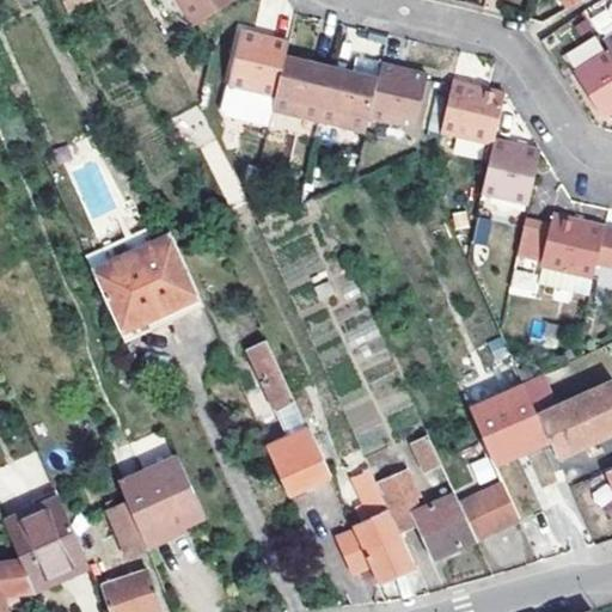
[(61,0),(66,12),(93,1),(92,0),(61,0)]
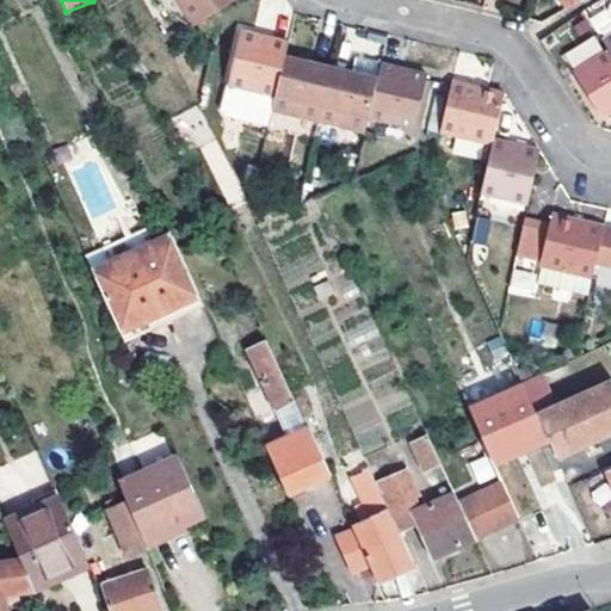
[(238,0),(181,0),(197,25),(238,0)]
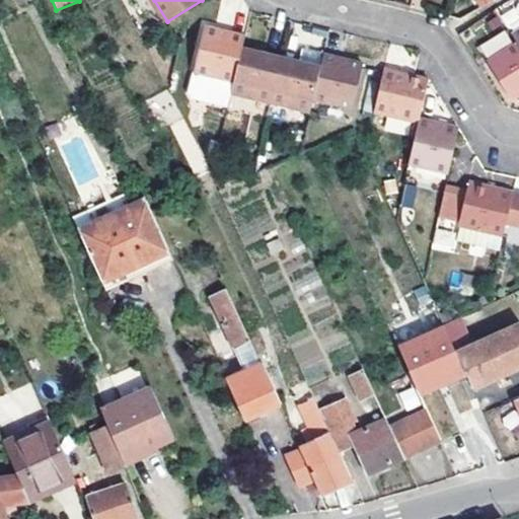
[(235,82),(243,49),(246,36),(206,27),(196,71),(235,82)]
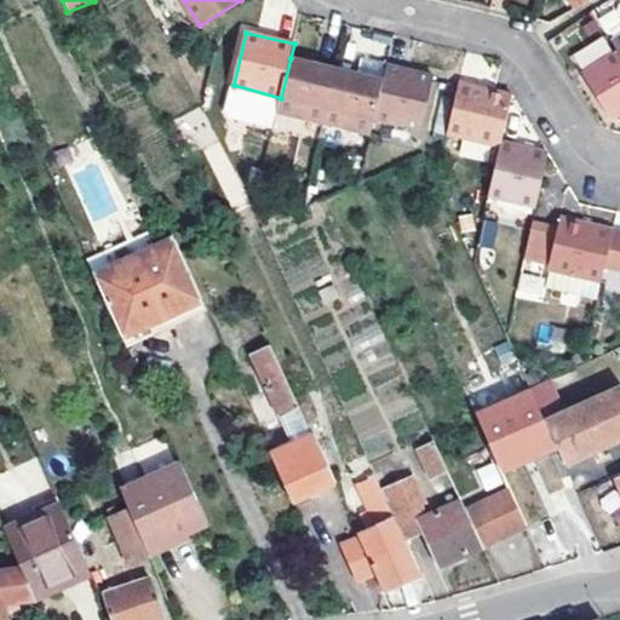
[(619,53),(618,50),(579,75),(609,120),(619,113),(619,53)]
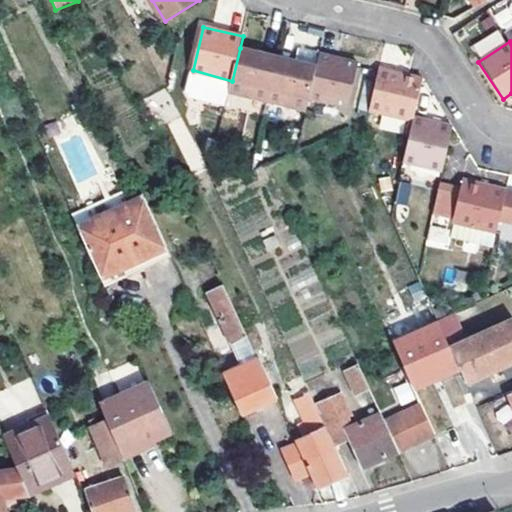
[(280,58),(240,48),(232,81),(229,92),(269,101),(280,58)]
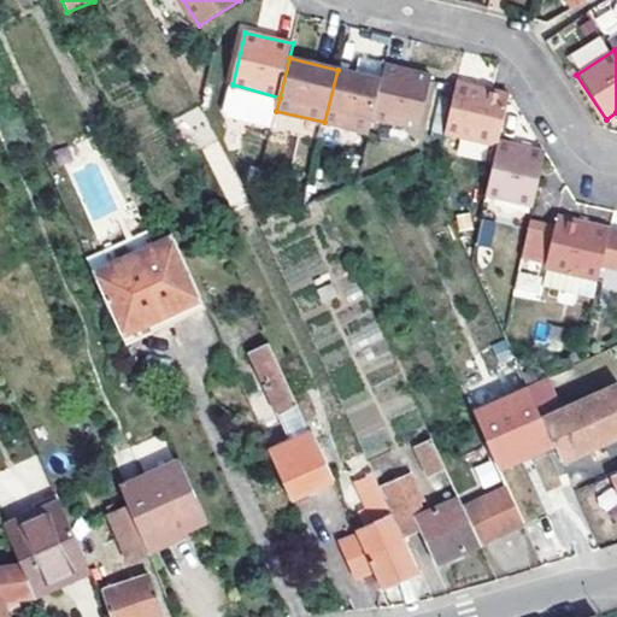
[(387,66),(385,81),(375,118),(423,130),(435,77),(387,66)]
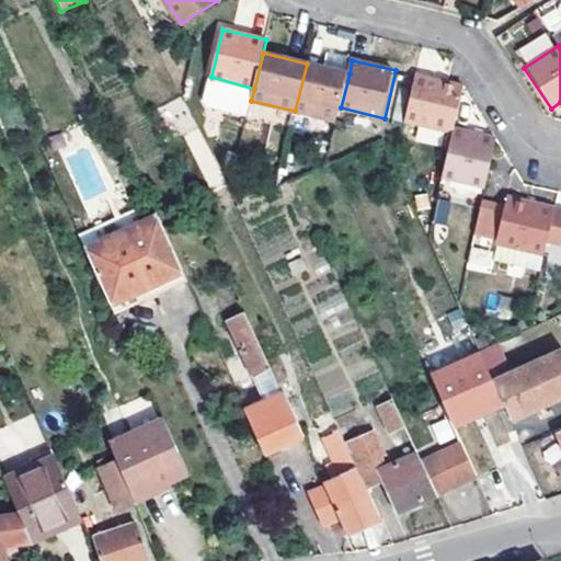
[(307,64),(295,111),(339,121),(341,107),(350,73),(307,64)]
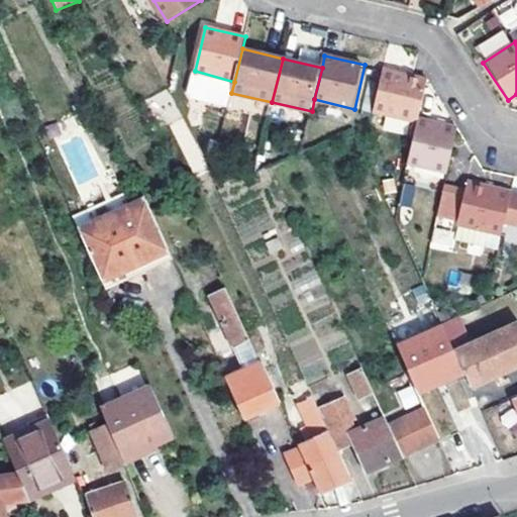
[(414,78),(384,70),(375,113),(418,124),(419,119),(429,82),(414,78)]
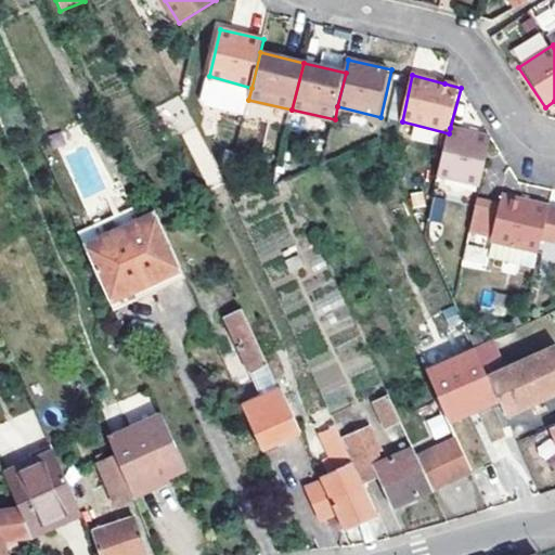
[(413,125),(410,139),(435,144),(439,131),(413,125)]
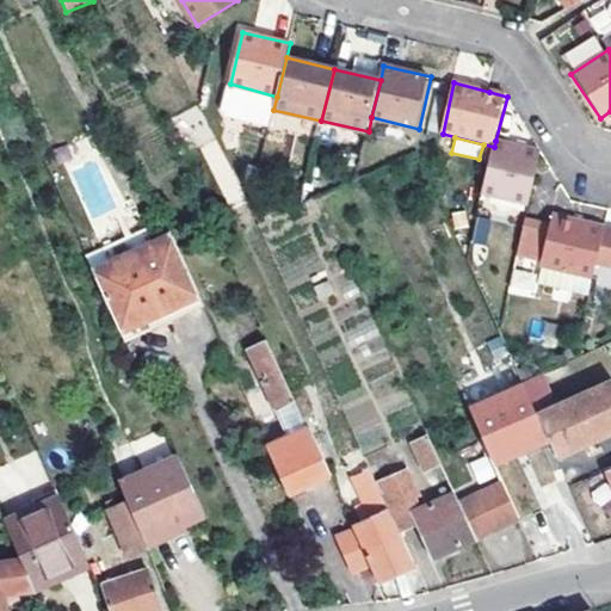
[(495,141),(494,147),(483,195),(529,207),(542,153),(495,141)]
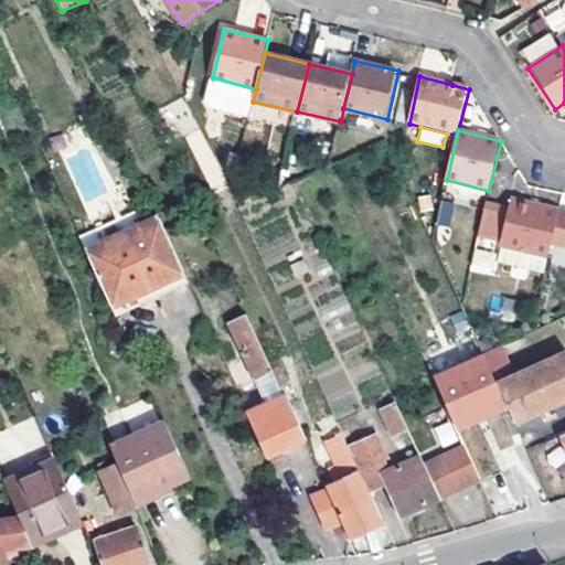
[(486,204),(478,237),(503,244),(500,264),(544,274),(551,245),(558,210),(513,199),(510,210),(486,204)]
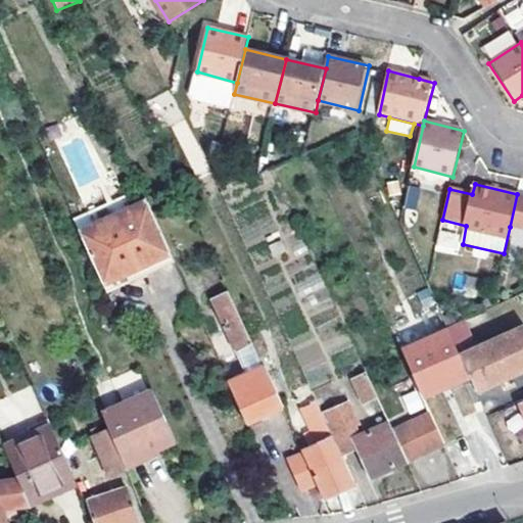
[(408,186),(403,207),(416,209),(420,189),(408,186)]
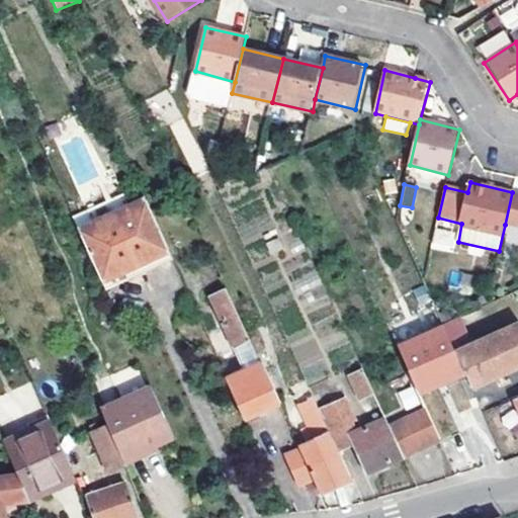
[(156,221),(153,212),(146,199),(131,206),(125,192),(74,216),(80,230),(103,281),(170,252),(156,221)]
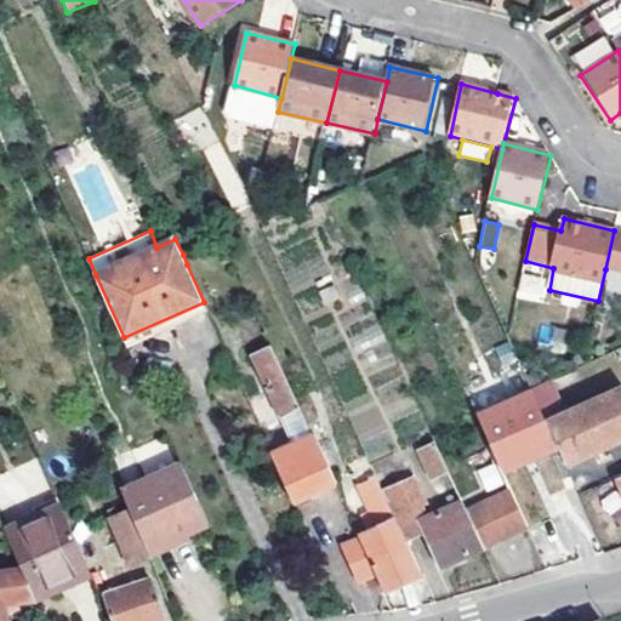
[(620,232),(614,231),(605,269),(620,272),(620,232)]
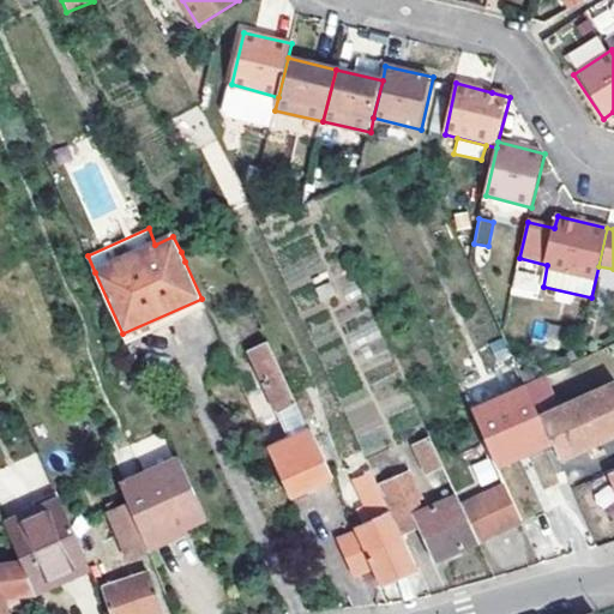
[(290,438),(269,447),(289,493),(331,475),(268,339),(250,348),(290,438)]
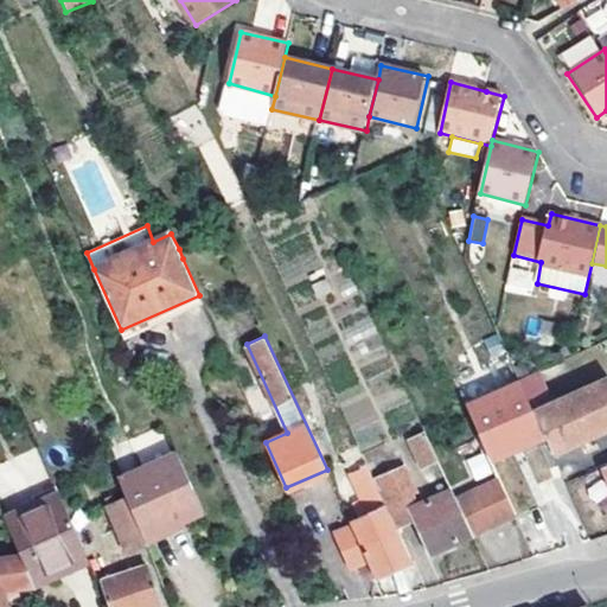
[(517,381),(551,455),(585,440),(606,429),(606,378),(550,403),(536,372),(517,381)]
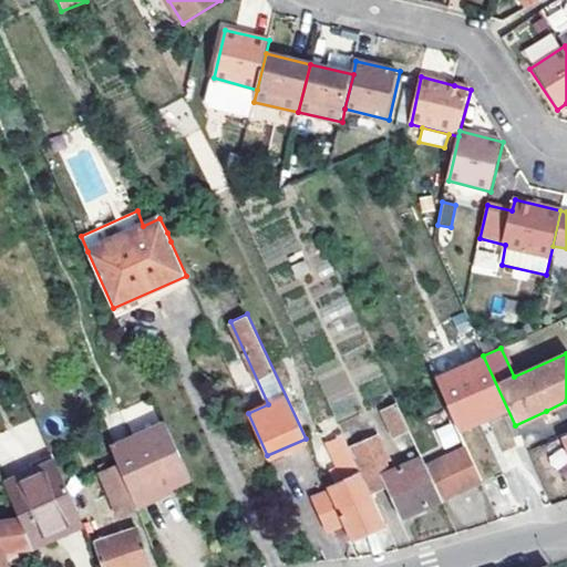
[(454,421),(457,420),(486,480),(519,463),(504,430),(515,425),(483,356),(481,352),(432,373),(446,406),(454,421)]
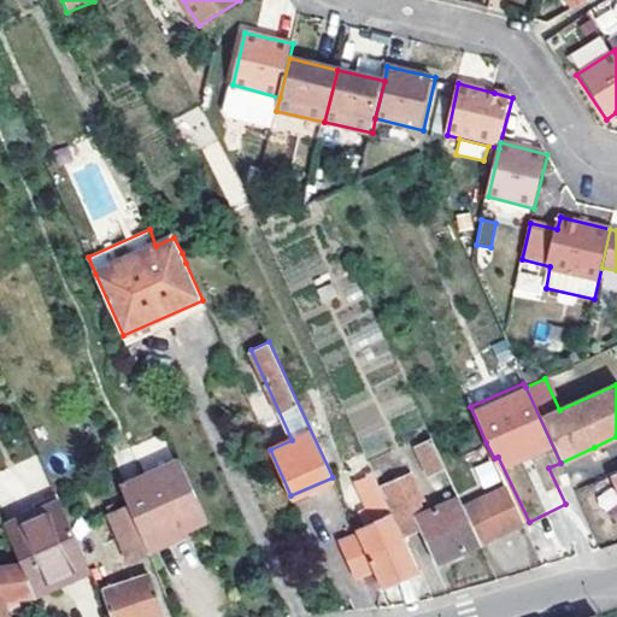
[(444,468),(429,439),(415,446),(428,474),(444,468)]
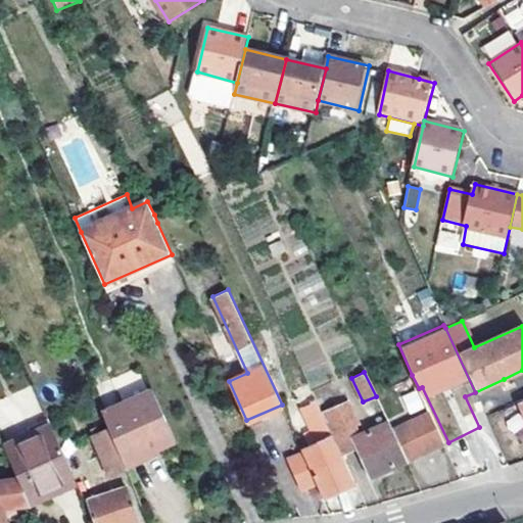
[(419,388),(412,375),(396,383),(411,414),(426,406),(419,388)]
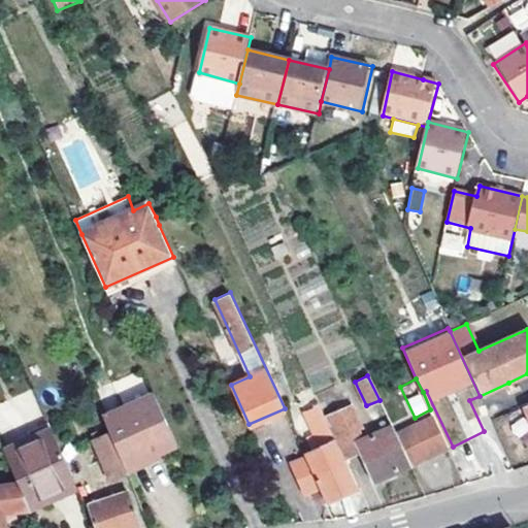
[(142,457),(145,464),(158,458),(178,449),(155,396),(103,419),(114,447),(123,465),(142,457)]
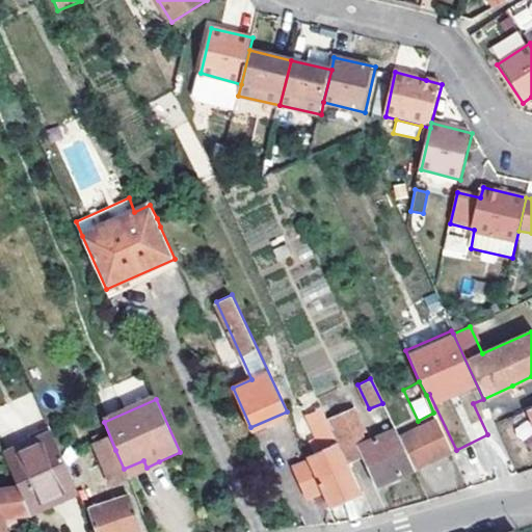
[(327,421),(348,463),(363,457),(376,486),(414,469),(399,439),(396,431),(366,445),(362,436),(365,434),(351,405),(347,406),(349,410),(327,421)]
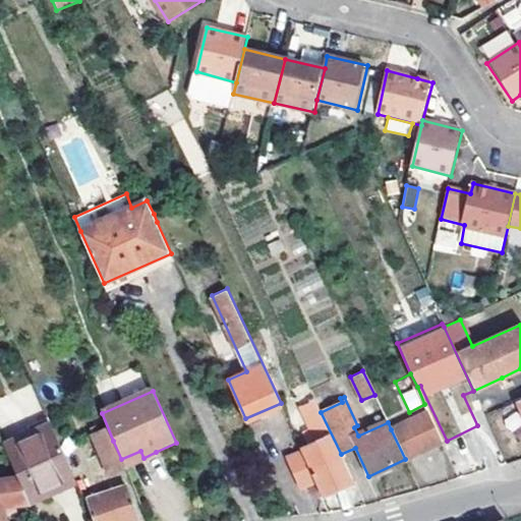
[(301,451),(314,482),(321,497),(353,482),(341,454),(321,412),(314,399),(299,407),(309,429),(303,432),(309,447),(301,450),(301,451)]
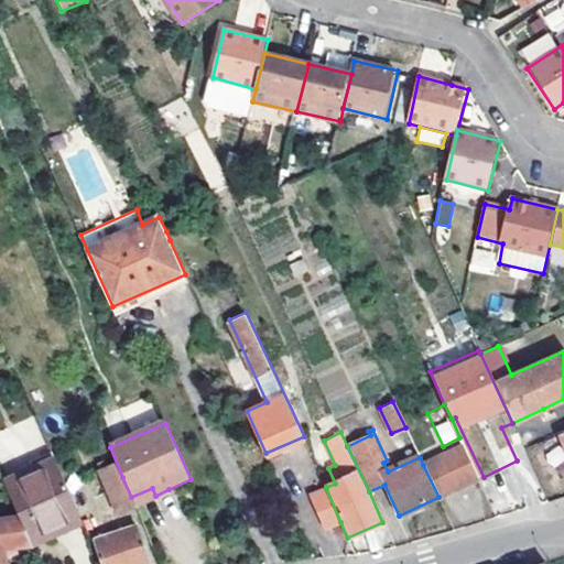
[(438,497),(478,478),(464,446),(423,465),(438,497)]
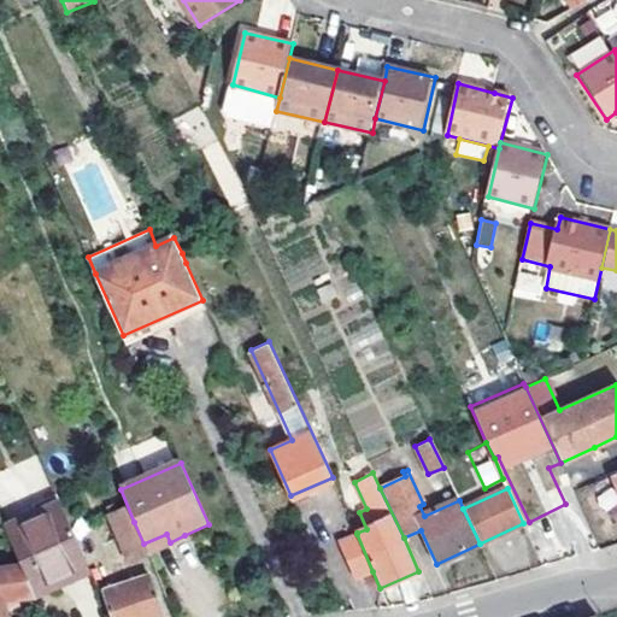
[(5,528),(22,565),(35,595),(62,585),(60,577),(87,565),(78,546),(60,504),(5,528)]
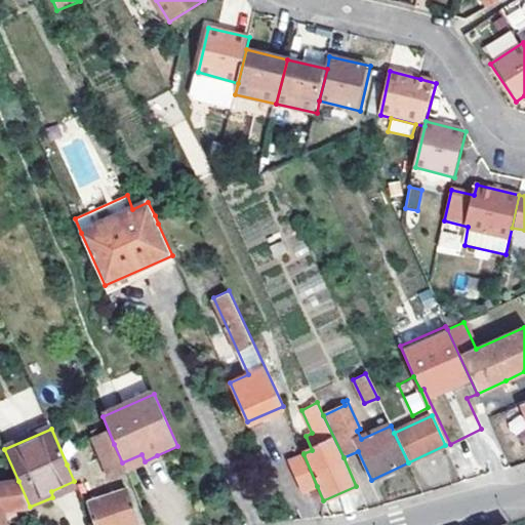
[(114,444),(101,449),(112,477),(125,472),(122,462),(114,444)]
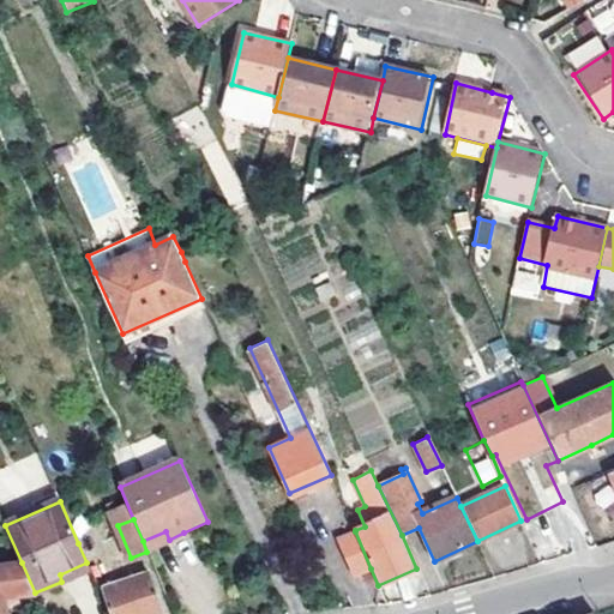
[(184,533),(169,540),(166,531),(143,541),(146,552),(149,555),(187,539),(184,533)]
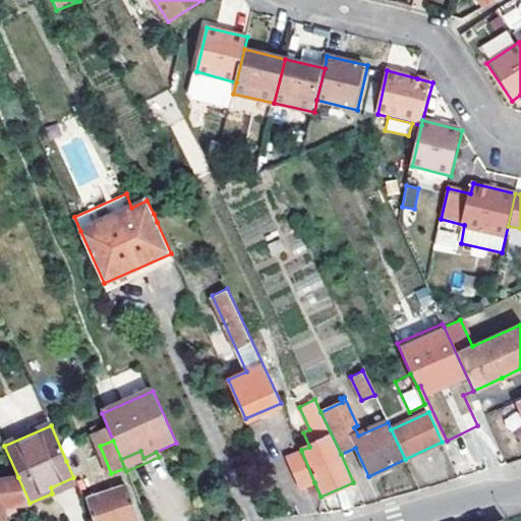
[(301,451),(286,457),(299,488),(314,482),(301,451)]
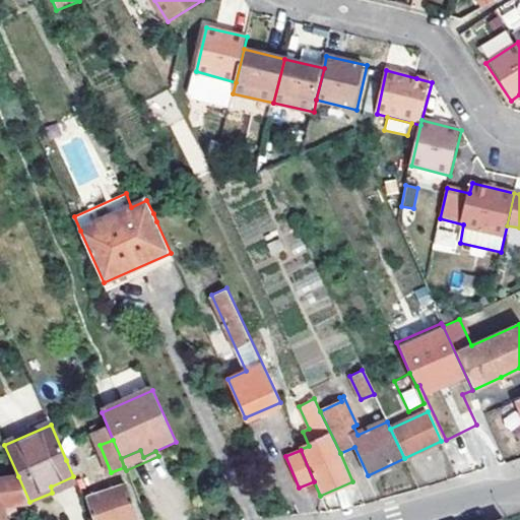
[(29,502),(18,476),(0,479),(0,517),(3,517),(3,514),(29,502)]
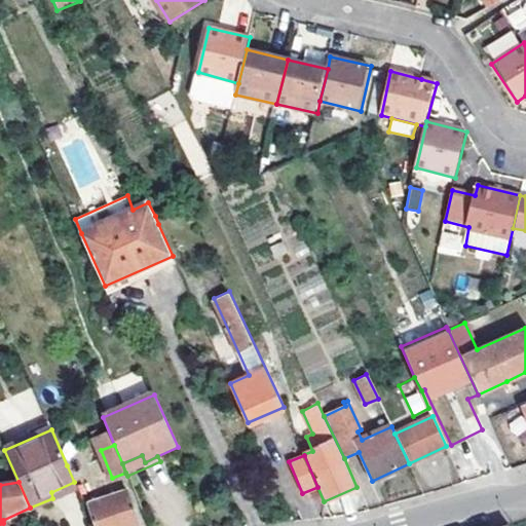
[(51,492),(52,498),(76,488),(74,482),(51,492)]
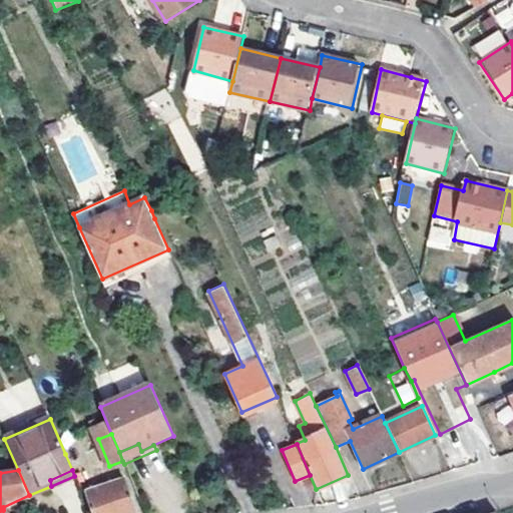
[(133,512),(124,478),(87,489),(93,512),(133,512)]
